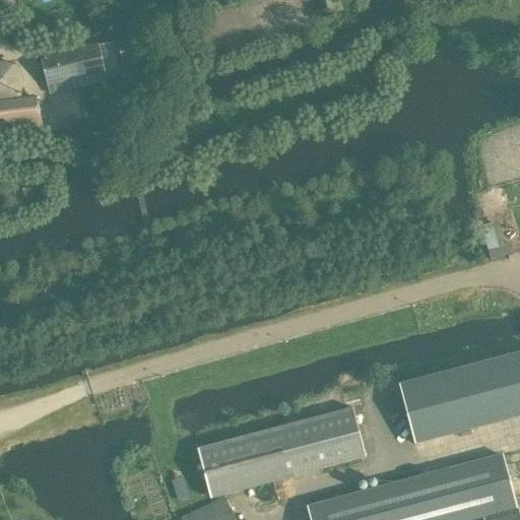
[(138,37),(81,50),(42,59),(49,86),(82,78),(144,62),(138,37)]
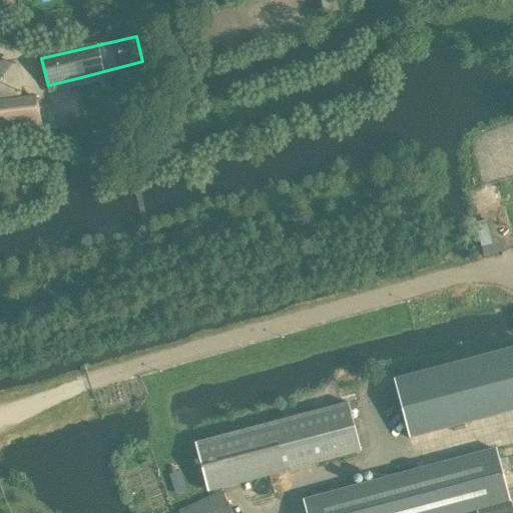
[(0,98),(20,96),(16,61),(0,62),(0,98)]
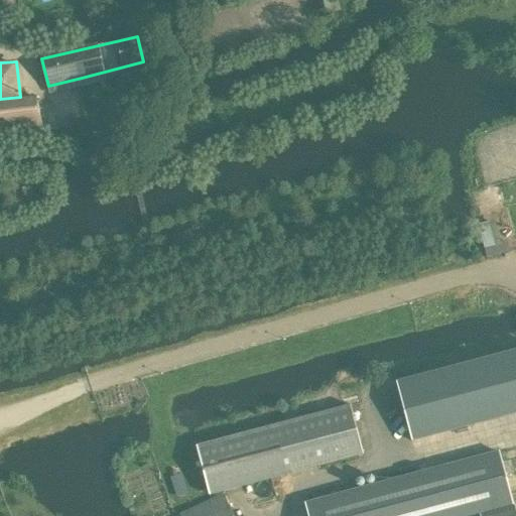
[(0,128),(38,122),(35,100),(0,105),(0,128)]
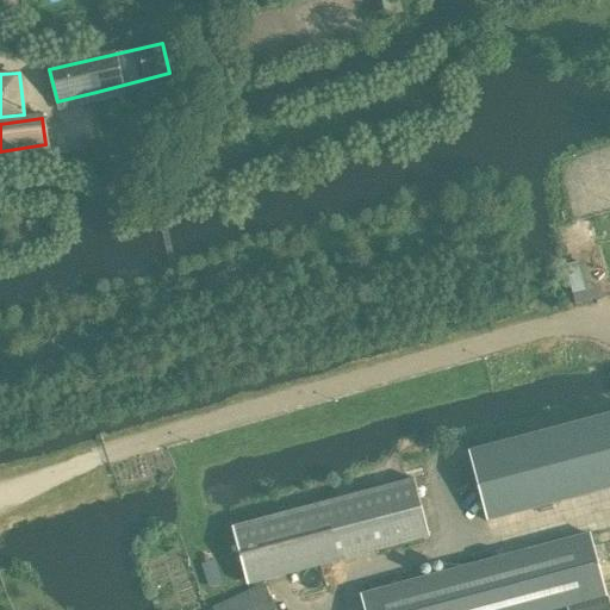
[(487,521),(564,500),(546,433),(470,452),(487,521)]
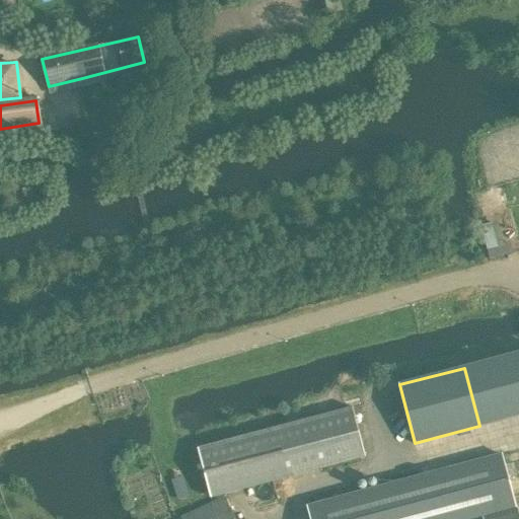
[(209,497),(363,455),(350,405),(196,448),(209,497)]
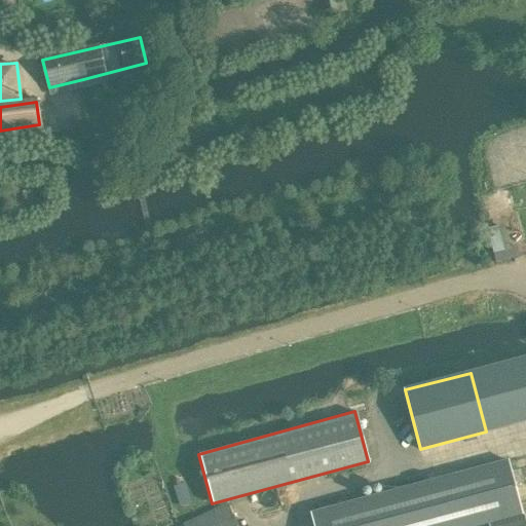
[(182,525),(237,525),(228,503),(182,525)]
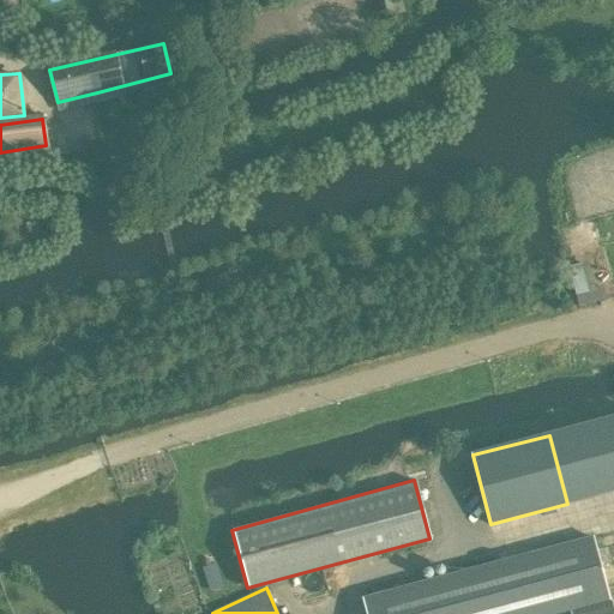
[(613,613),(613,611),(611,601),(560,613),(613,613)]
